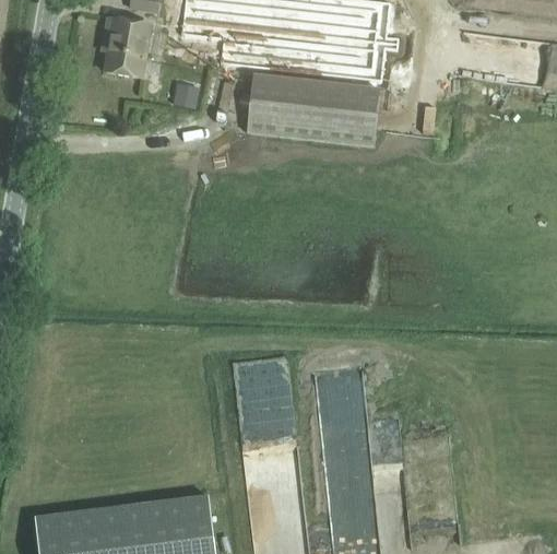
[(129,0),(129,4),(150,8),(154,9),(155,0),(129,0)]
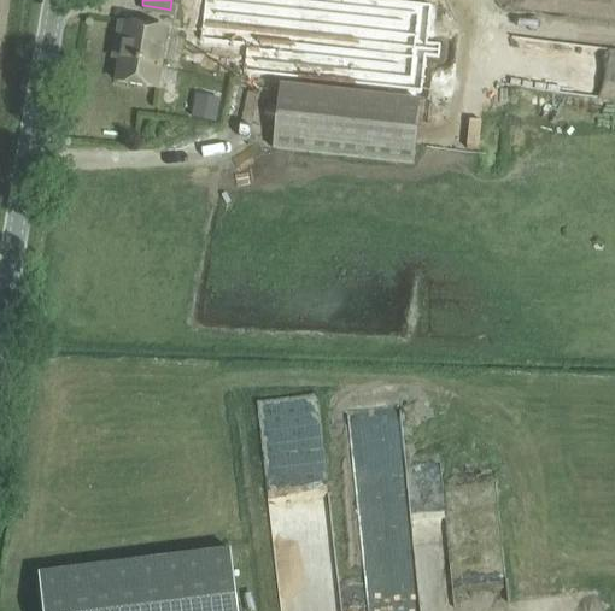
[(113,76),(138,81),(154,83),(164,27),(117,18),(113,39),(121,40),(113,76)]
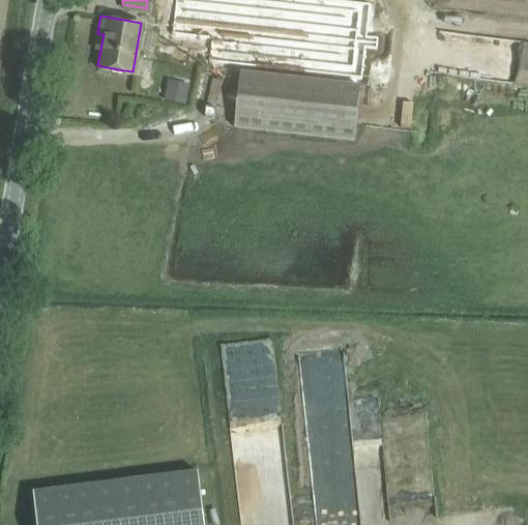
[(185,37),(200,47),(209,31),(195,22),(185,37)]
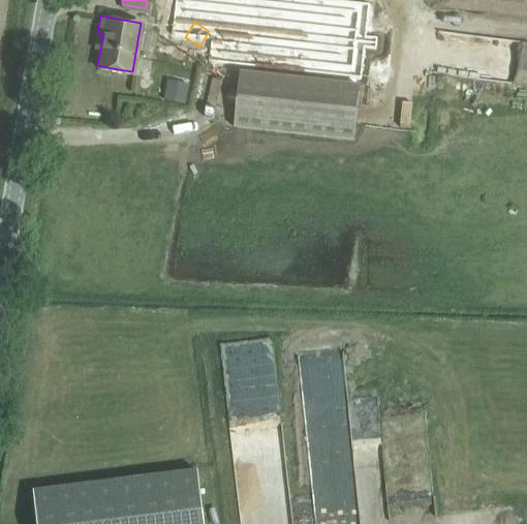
[(231,121),(352,134),(359,81),(238,67),(231,121)]
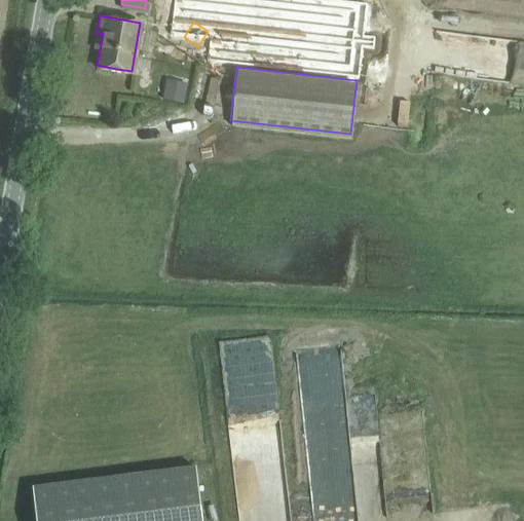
[(166,78),(162,95),(181,99),(185,82),(166,78)]
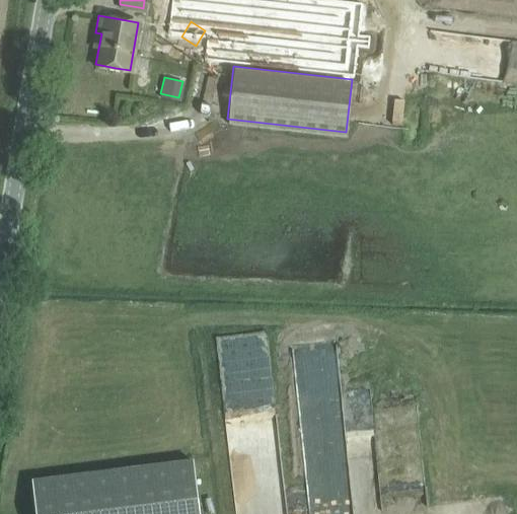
[(30,479),(34,513),(199,513),(192,458),(30,479)]
